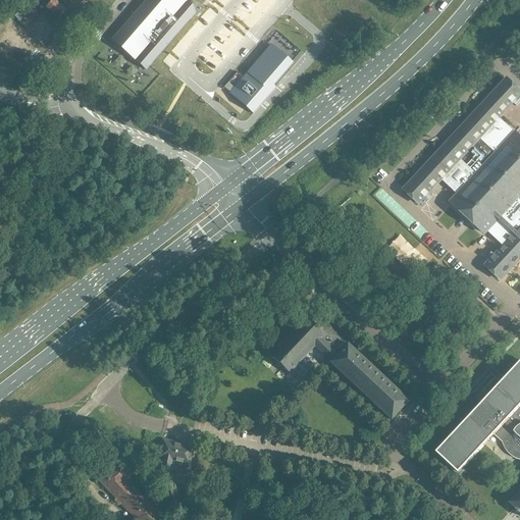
[(38,0),(44,5),(43,6),(55,17),(64,8),(61,5),(65,0),(38,0)]
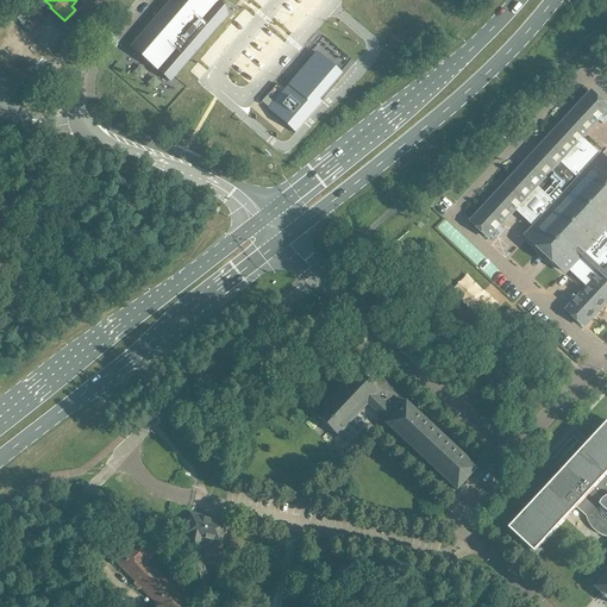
[(150,60),(152,57),(173,75),(225,14),(207,0),(164,0),(130,42),(150,60)]
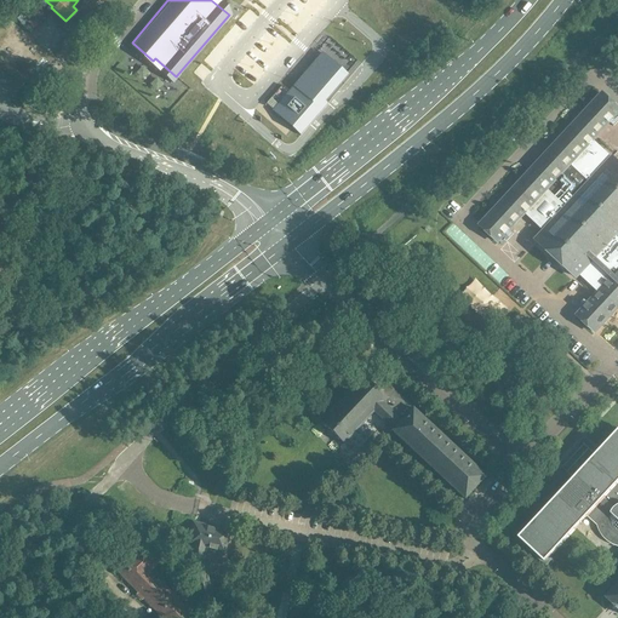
[(344,74),(342,72),(319,52),(291,85),(272,108),(299,132),(307,122),(304,120),(318,104),(320,107),(325,102),(322,99),(344,74)]
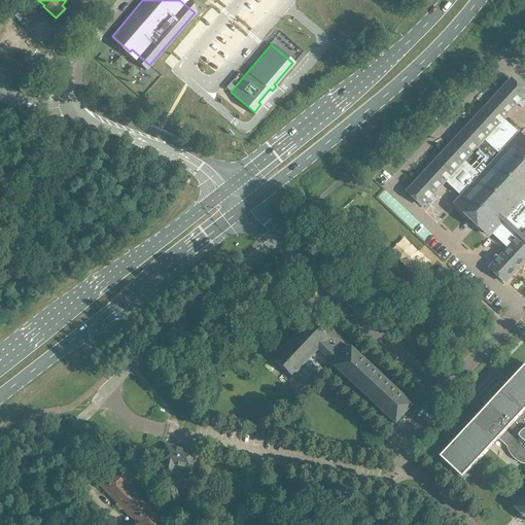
[(524,95),(524,90),(511,76),(404,189),(422,206),(445,181),(459,194),(452,202),(489,236),(496,229),(510,241),(487,267),(504,283),(524,260),(524,136),(518,130),(517,131),(503,118),(524,95)]
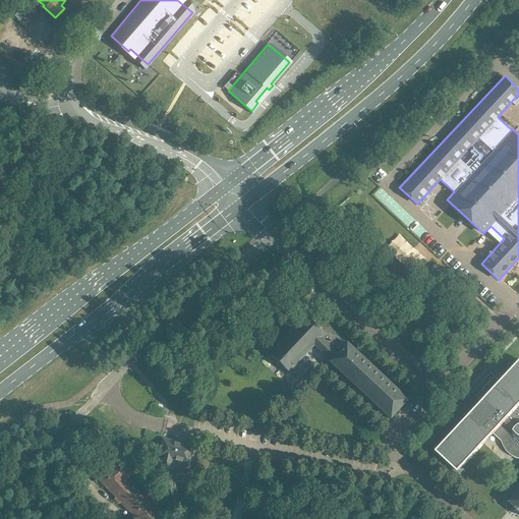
[(225,100),(229,94),(221,88),(217,94),(225,100)]
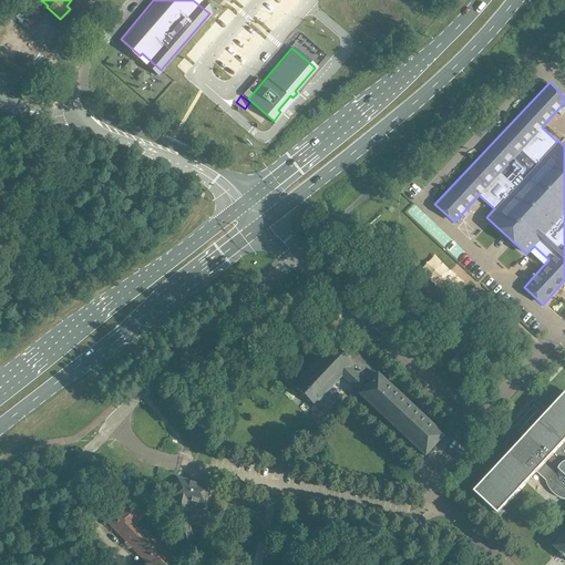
[(564,144),(564,137),(557,130),(554,133),(564,144)]
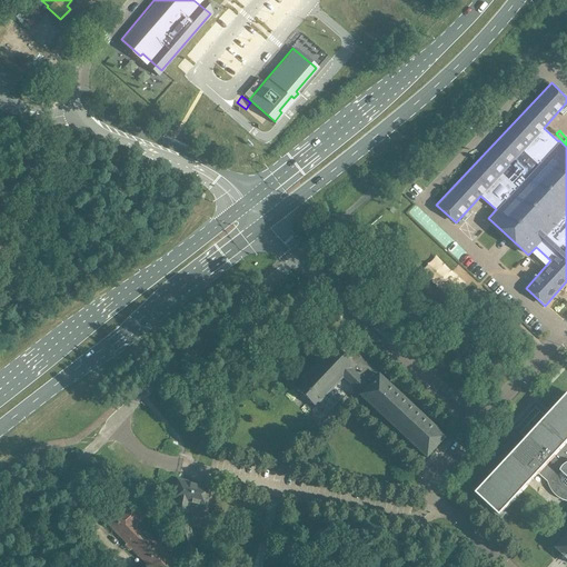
[(390,335),(377,322),(372,327),(386,339),(390,335)]
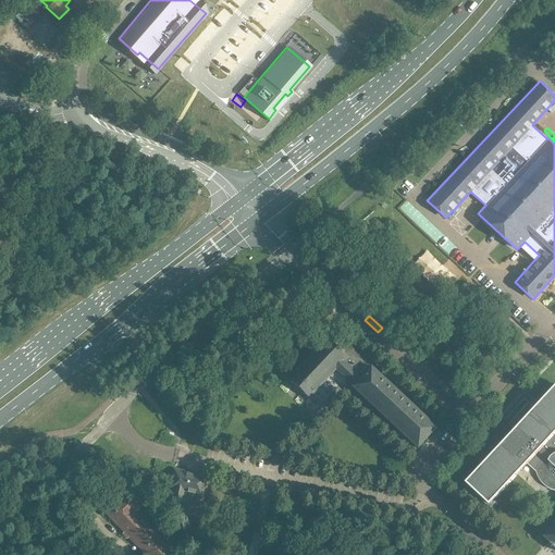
[(346,380),(349,384),(348,385),(415,447),(435,427),(338,336),(331,344),(323,335),(284,377),(307,397),(333,369),(346,380)]
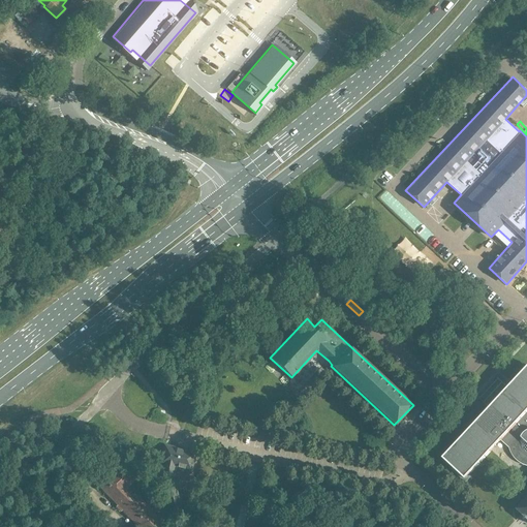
[(526,494),(515,507),(526,519),(526,404),(526,402),(526,363),(440,456),(463,476),(489,448),(488,446),(498,436),(526,463),(526,494)]
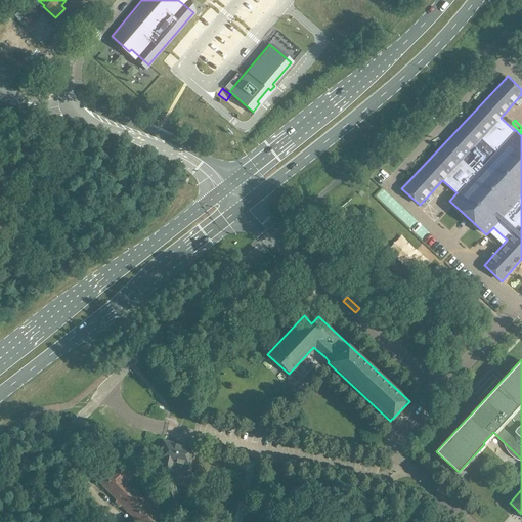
[(143,370),(153,380),(163,371),(154,360),(143,370)]
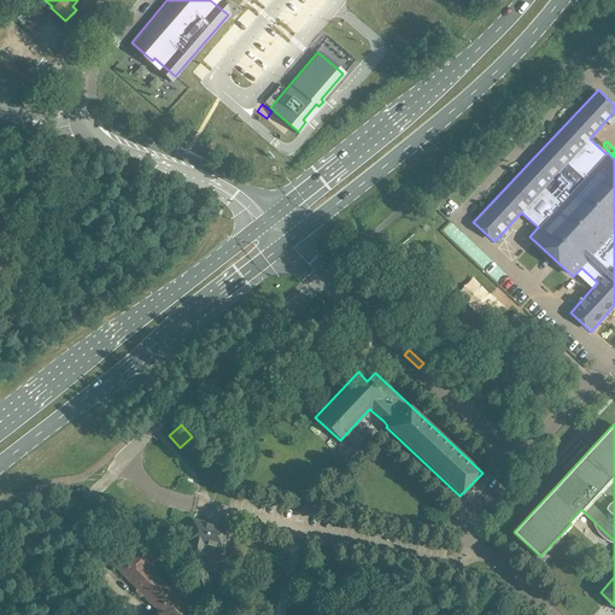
[(221,548),(226,526),(188,516),(183,539),(186,539),(185,543),(183,551),(183,555),(183,558),(185,562),(197,605),(214,599),(210,585),(203,564),(201,558),(201,556),(201,554),(203,548),(204,544),(221,548)]
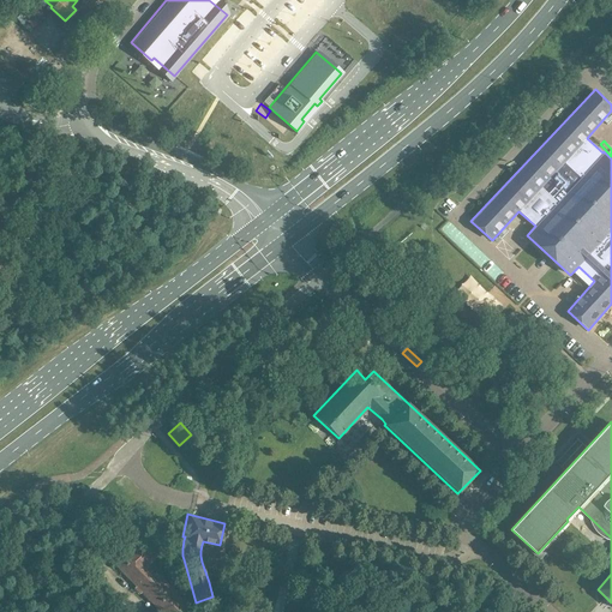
[(129,581),(143,567),(155,556),(138,539),(113,564),(129,581)]
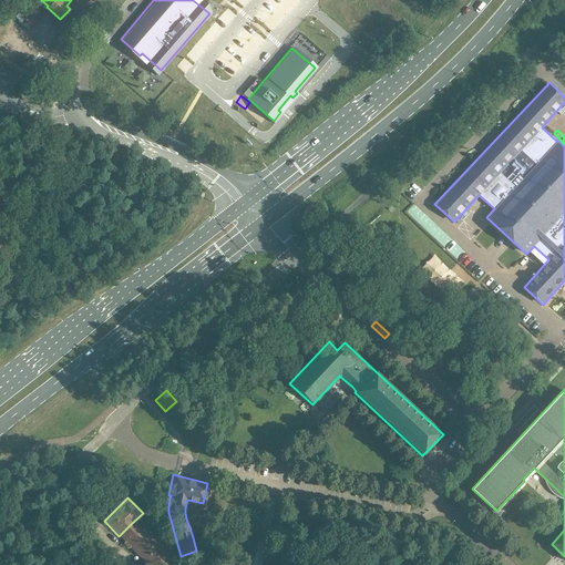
[(135,553),(152,537),(142,528),(140,531),(132,523),(119,536),(123,541),(122,542),(127,547),(129,546),(135,553)]
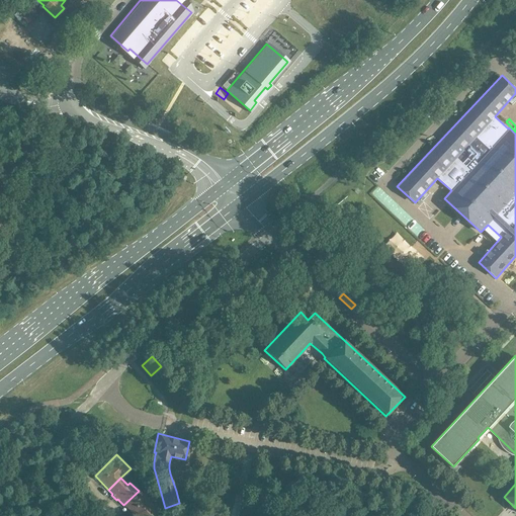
[(139,491),(123,505),(131,512),(130,513),(132,515),(151,515),(157,511),(139,491)]
